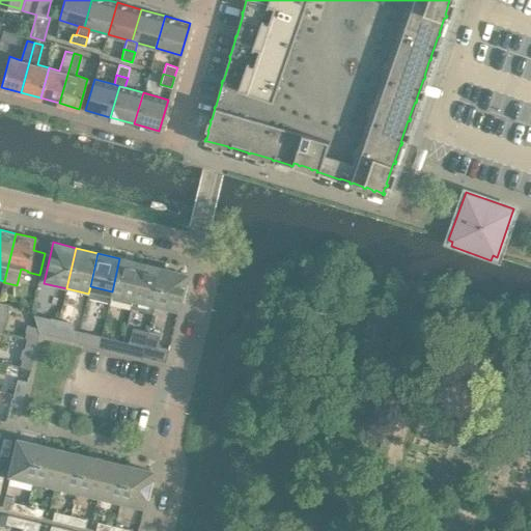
[(132,304),(134,297),(141,263),(119,258),(112,291),(110,299),(132,304)]
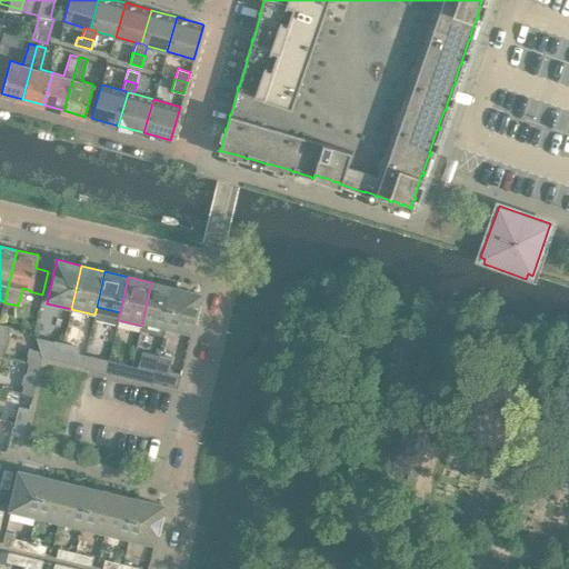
[(143,318),(167,323),(175,288),(151,282),(143,318)]
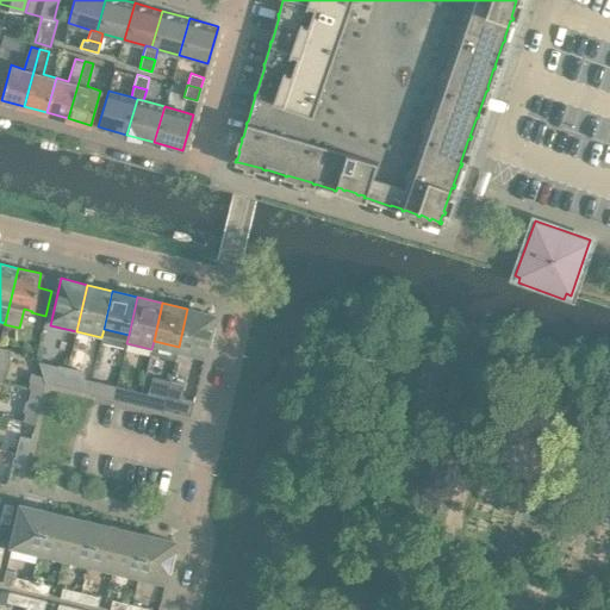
[(187,309),(179,347),(205,354),(206,346),(211,346),(217,324),(212,323),(215,315),(187,309)]
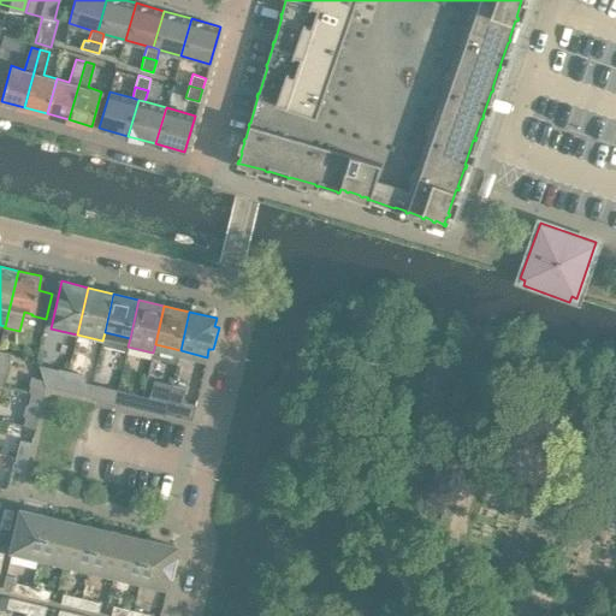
[(0,379),(4,380),(10,351),(0,349),(0,379)]
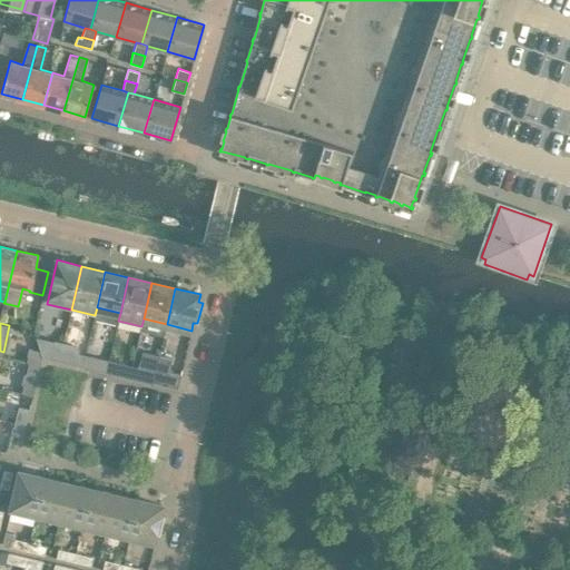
[(40,334),(58,337),(60,326),(42,323),(40,334)]
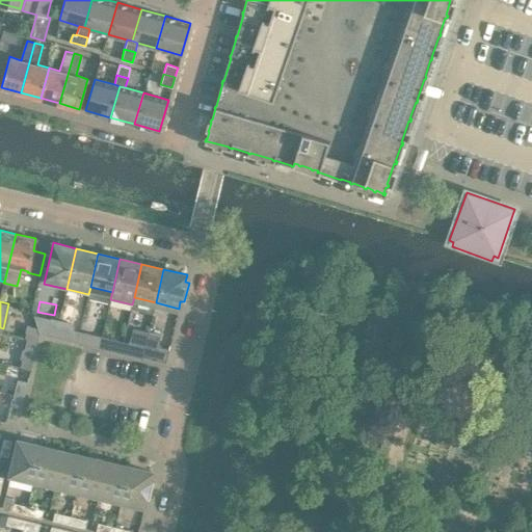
[(40,334),(55,337),(59,321),(51,319),(50,322),(35,319),(40,334)]
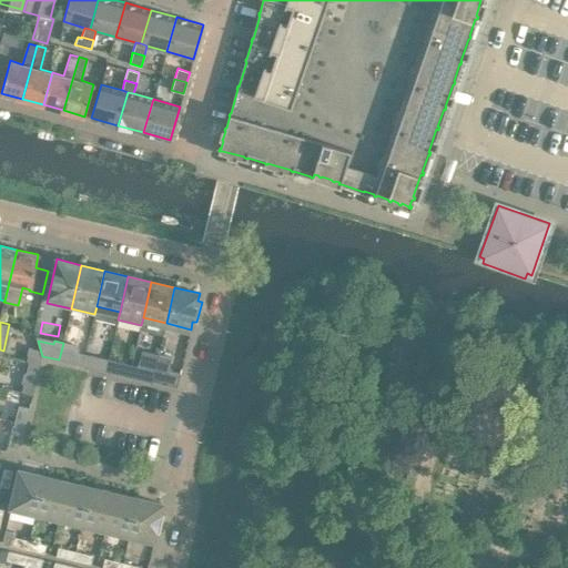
[(63,343),(59,359),(75,364),(79,350),(77,346),(63,343)]
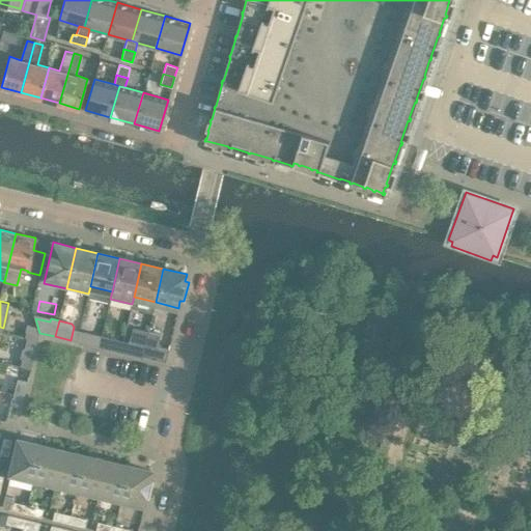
[(25,337),(27,338),(37,340),(38,332),(37,328),(28,325),(25,337)]
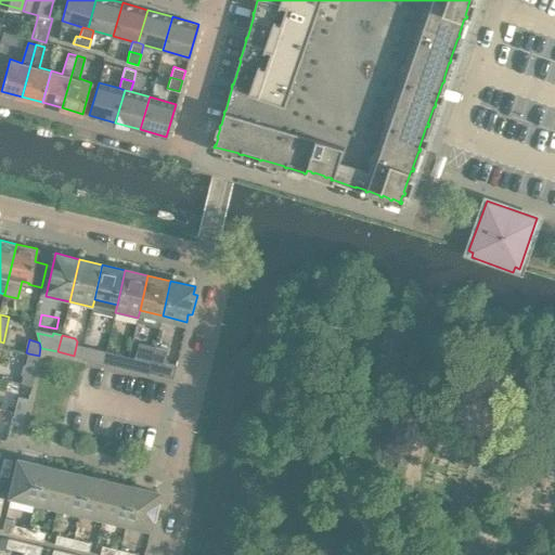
[(152,358),(149,373),(172,378),(177,364),(164,361),(167,348),(155,345),(152,358)]
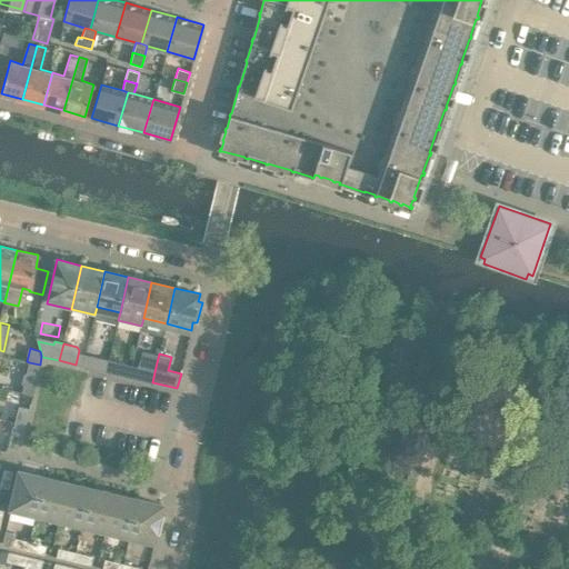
[(87,367),(106,371),(109,360),(89,356),(87,367)]
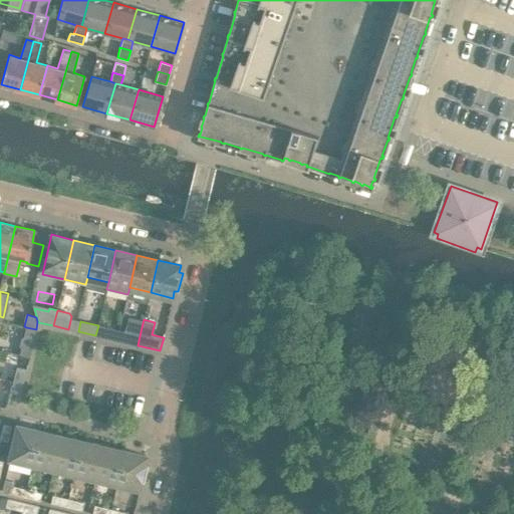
[(98,325),(95,335),(111,339),(113,328),(98,325)]
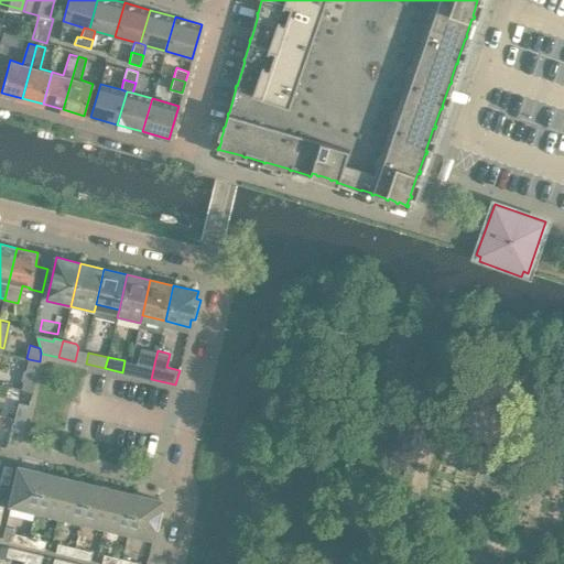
[(40,361),(29,359),(21,389),(32,391),(40,361)]
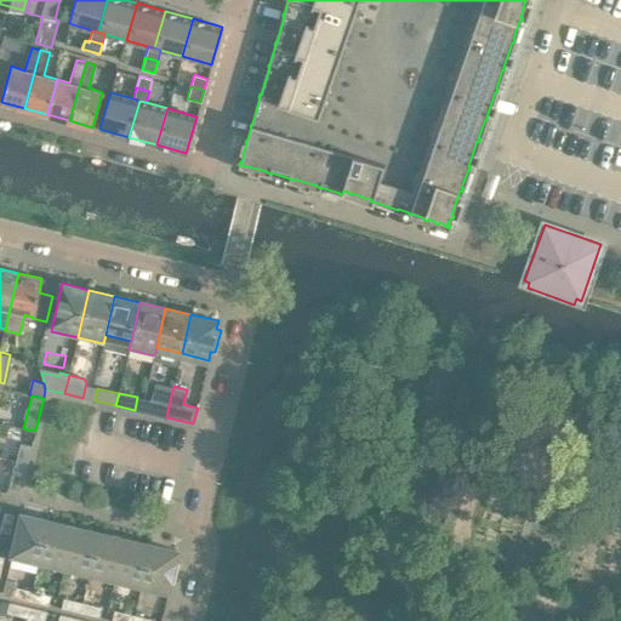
[(147,412),(166,417),(170,400),(151,397),(147,412)]
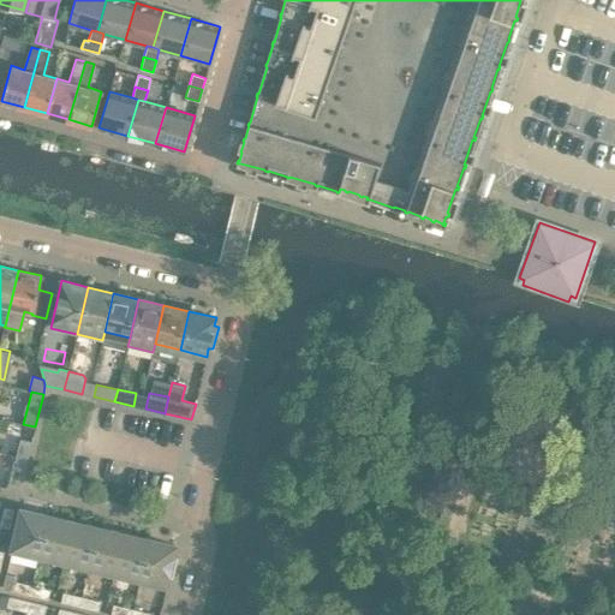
[(21,439),(16,455),(28,458),(31,441),(21,439)]
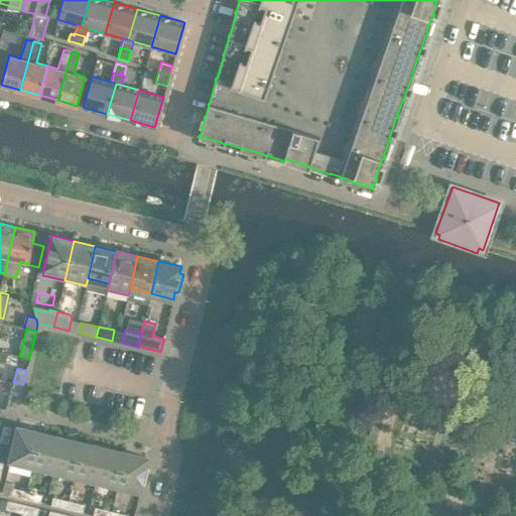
[(23,384),(13,382),(8,406),(15,402),(19,403),(23,384)]
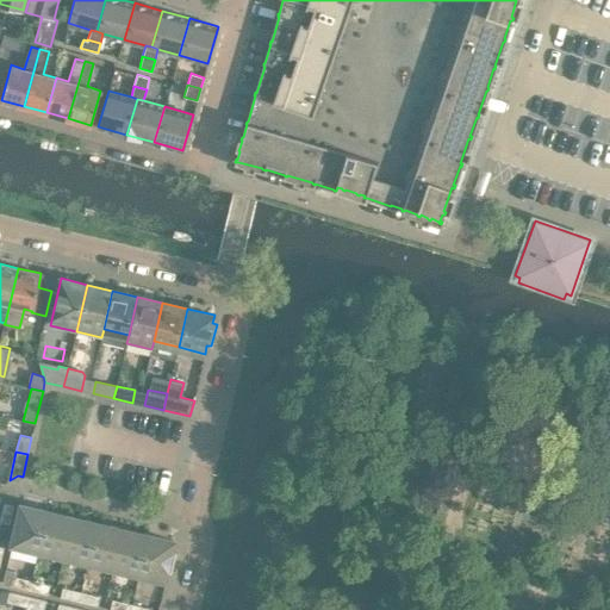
[(0,520),(0,521),(10,523),(13,505),(5,503),(0,520)]
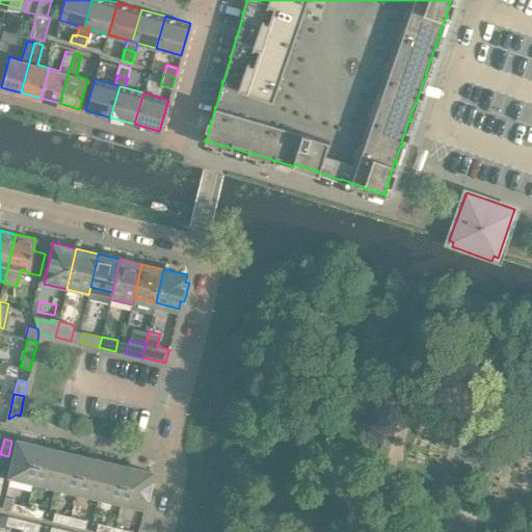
[(31,489),(33,479),(42,446),(19,440),(8,484),(31,489)]
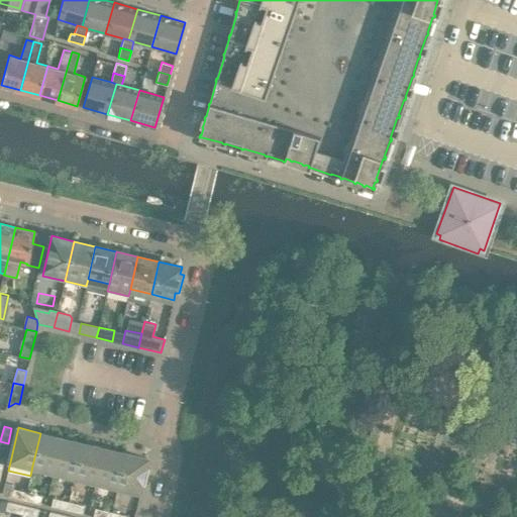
[(32,466),(54,471),(61,440),(40,435),(41,433),(40,433),(32,466)]
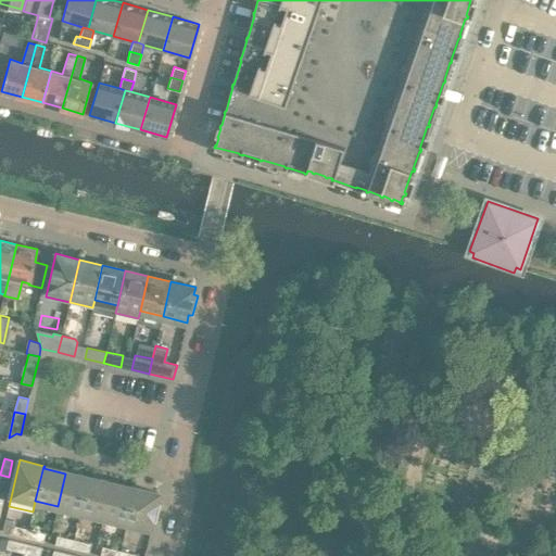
[(58,506),(80,512),(88,479),(65,474),(58,506)]
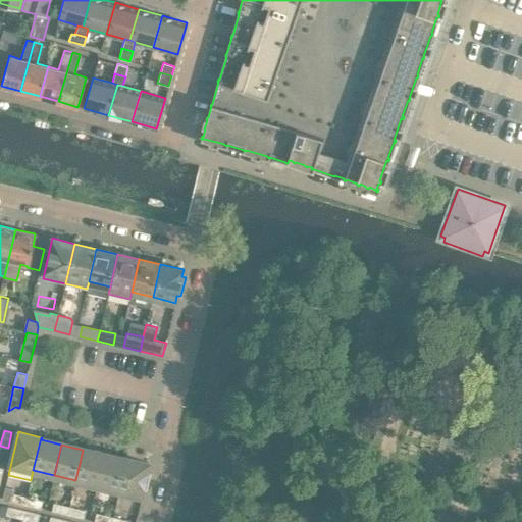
[(75,480),(97,485),(104,455),(83,450),(75,480)]
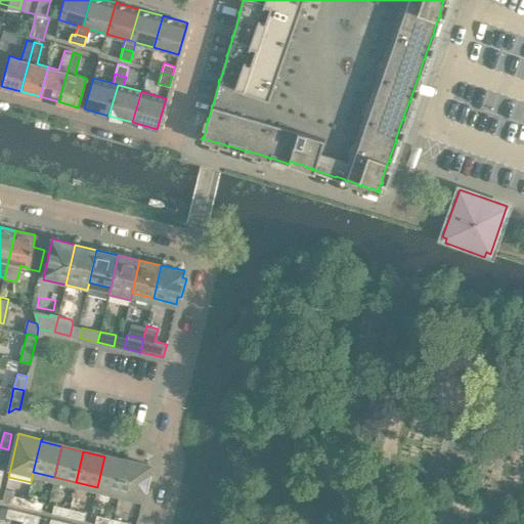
[(97,487),(119,492),(127,460),(125,459),(125,462),(104,456),(97,487)]
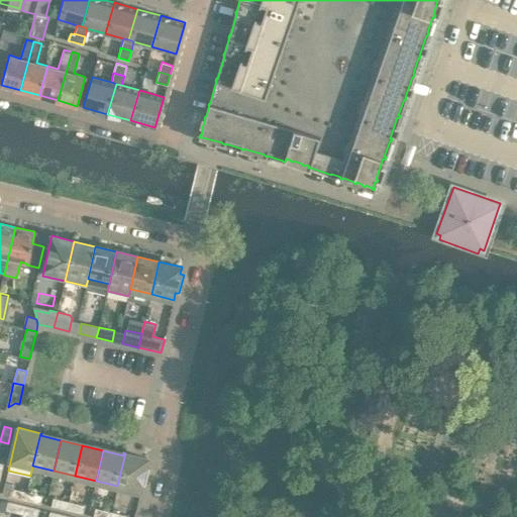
[(125,453),(117,486),(139,492),(141,484),(145,485),(149,467),(145,466),(147,458),(125,453)]
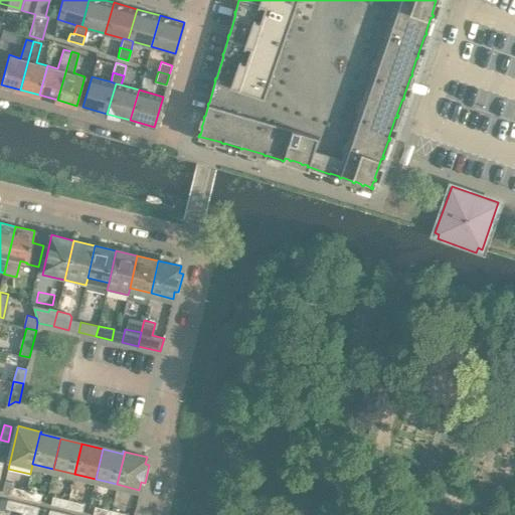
[(2,492),(24,497),(26,490),(14,487),(11,482),(5,480),(2,492)]
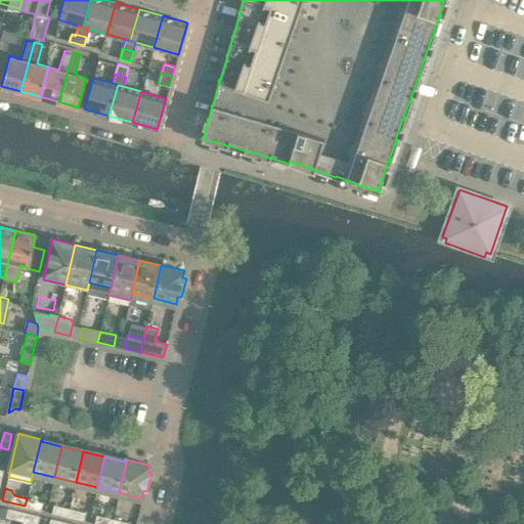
[(27,498),(25,506),(41,510),(42,501),(27,498)]
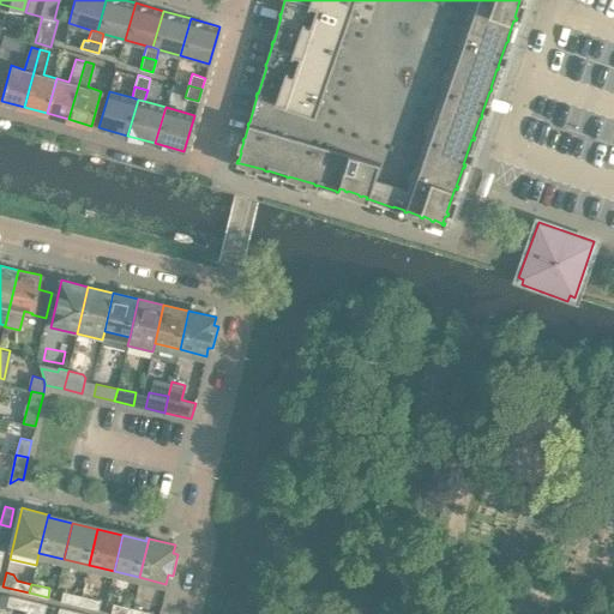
[(60,601),(79,605),(82,596),(62,591),(60,601)]
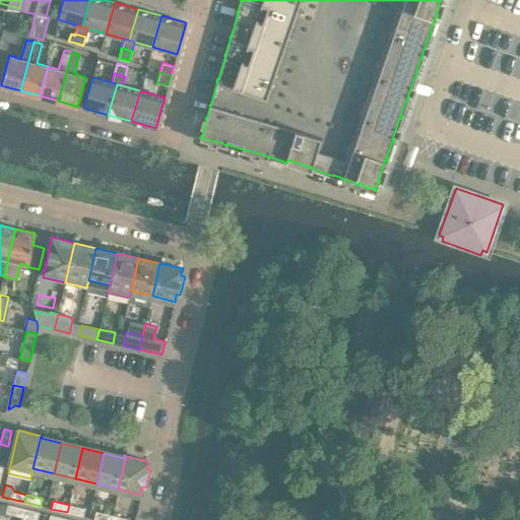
[(5,512),(20,516),(22,508),(7,505),(5,512)]
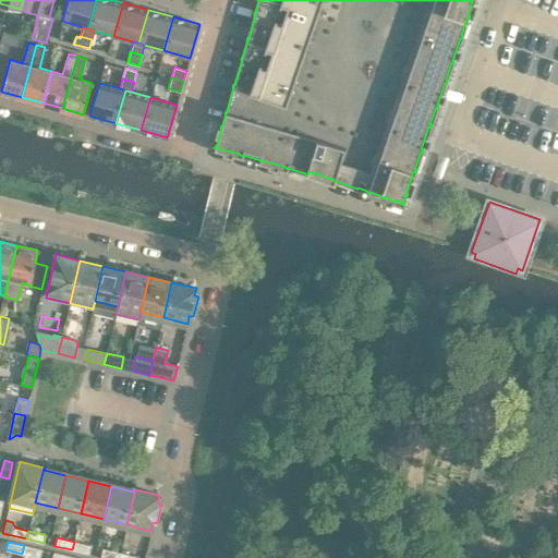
[(74,542),(72,549),(89,554),(92,545),(74,542)]
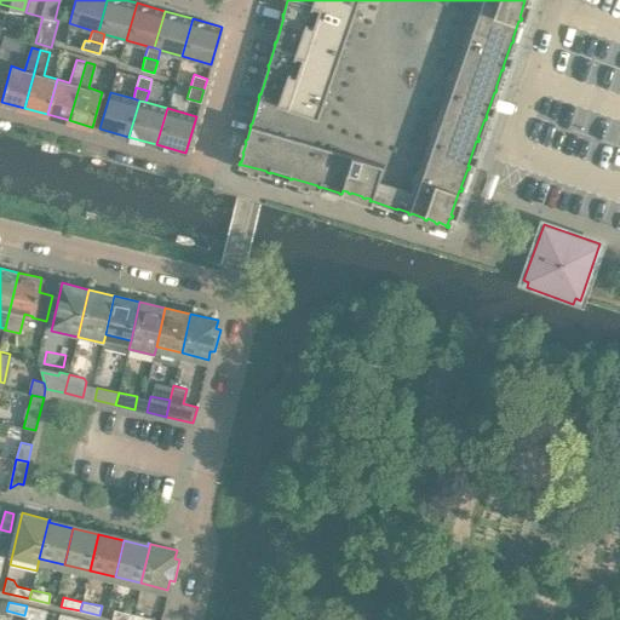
[(27,606),(24,615),(44,619),(46,610),(27,606)]
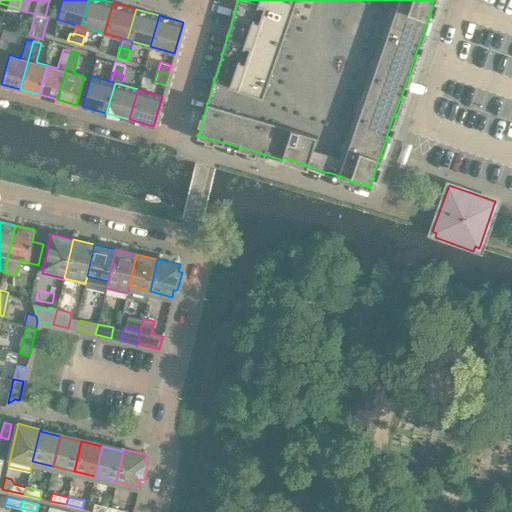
[(92,511),(97,511),(109,511),(110,507),(94,503),(92,511)]
